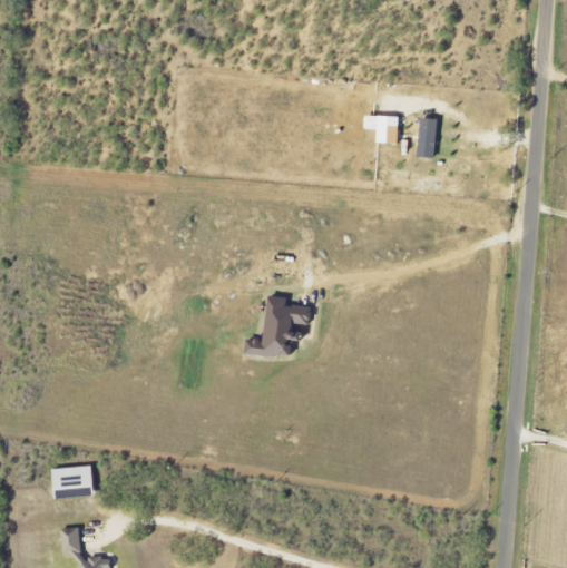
[(398,116),(378,116),(377,143),(398,143),(398,116)]
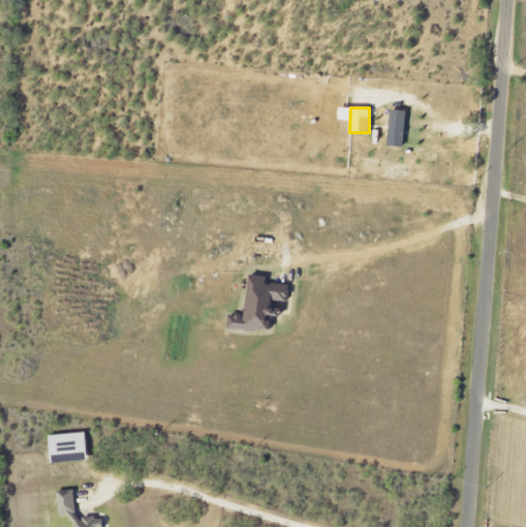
[(401,147),(406,111),(390,109),(385,145),(401,147)]
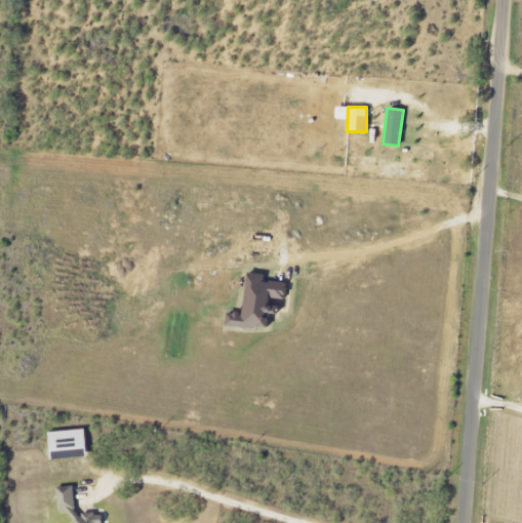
[(225,324),(267,329),(271,296),(284,298),(286,282),(263,279),(264,273),(246,271),(241,314),(226,313),(225,324)]
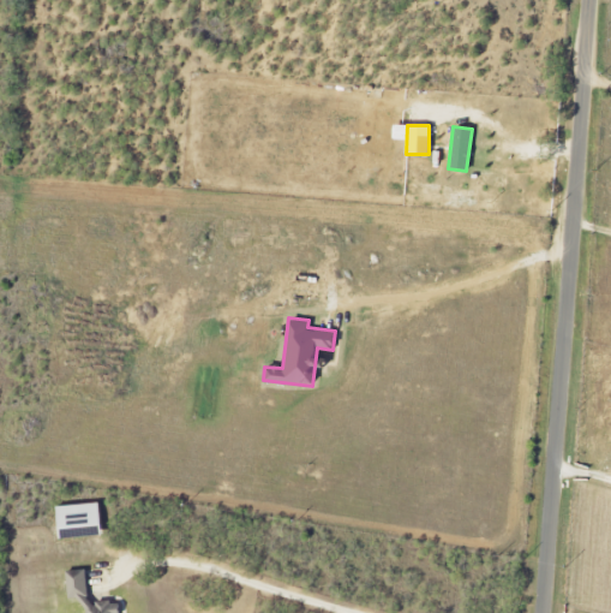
[(57,506),(59,537),(101,534),(97,501),(57,506)]
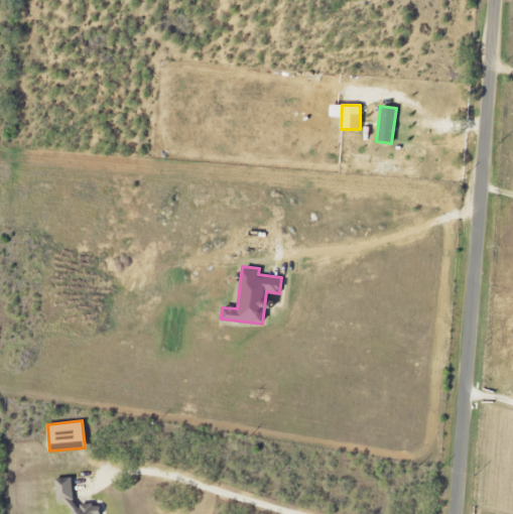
[(99,513),(98,504),(74,506),(72,477),(53,478),(55,501),(68,500),(69,513),(99,513)]
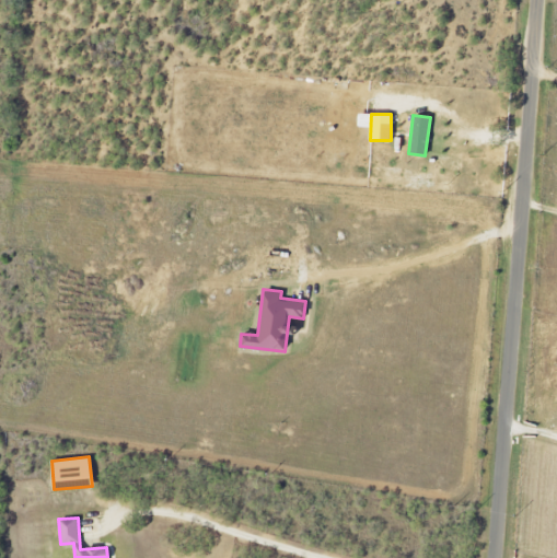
All buildings are outlined.
